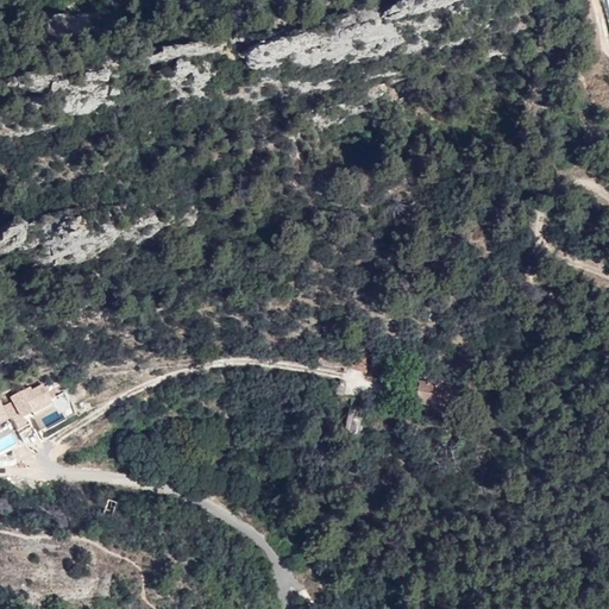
[(82,76),(82,85),(100,83),(100,74),(82,76)]
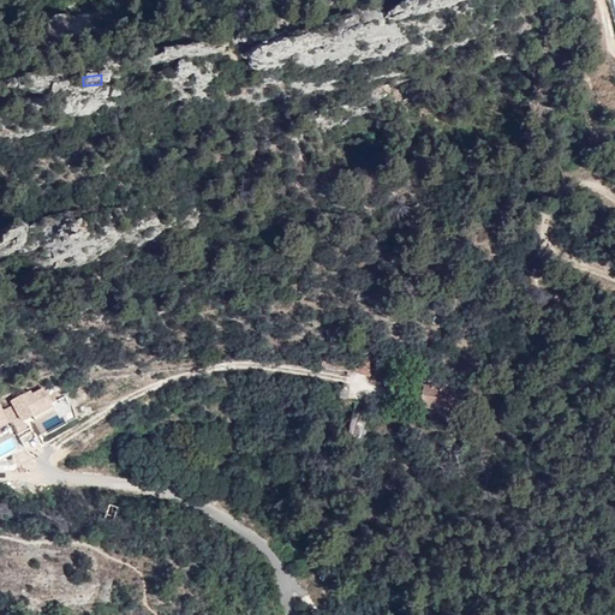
[(282,333),(264,327),(260,339),(278,345),(282,333)]
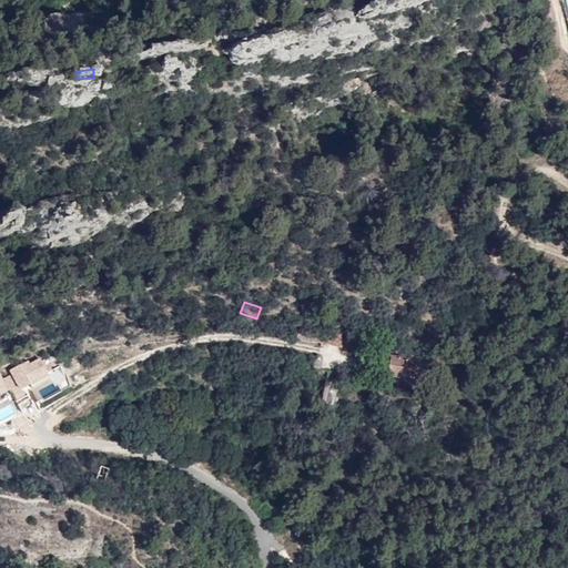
[(297,337),(308,341),(311,333),(311,331),(300,327),(297,337)]
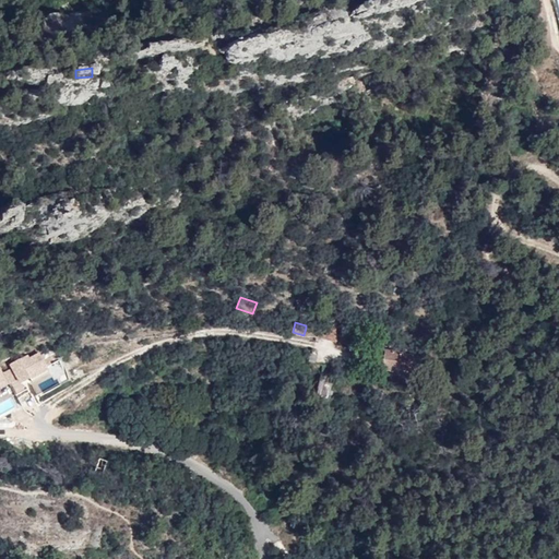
[(424,337),(409,335),(408,343),(423,345),(424,337)]
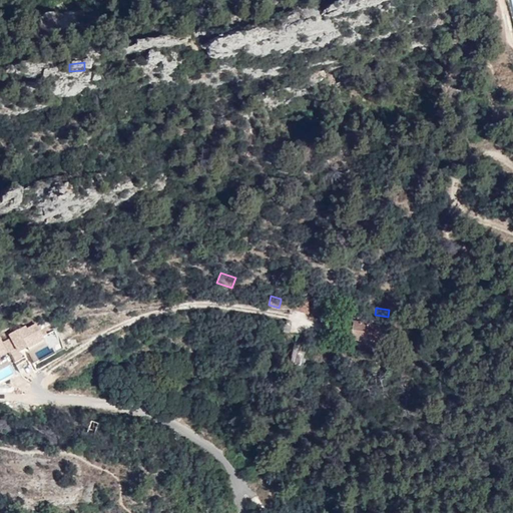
[(35,322),(2,339),(18,370),(51,353),(35,322)]
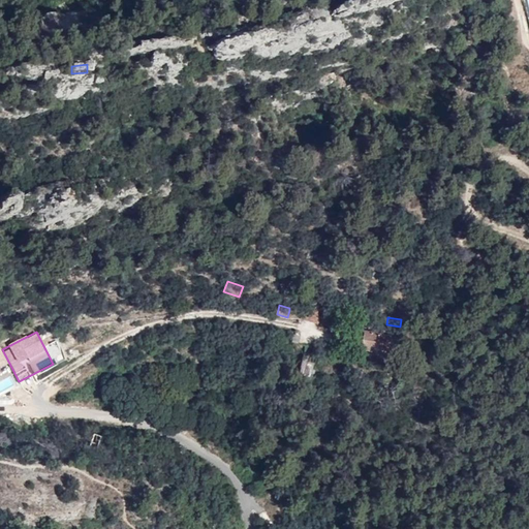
[(361,349),(363,334),(358,333),(354,348),(361,349)]
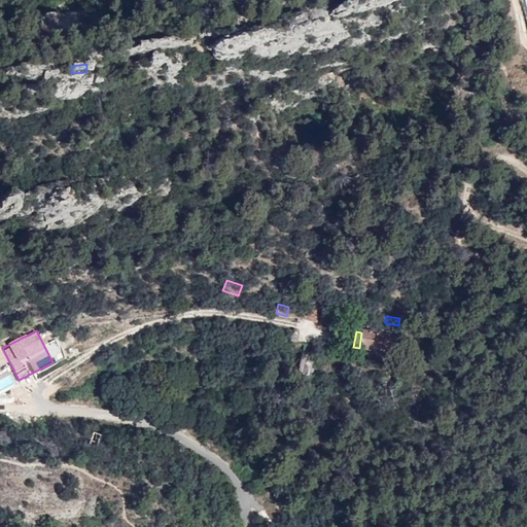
[(296,362),(297,375),(309,375),(308,362),(296,362)]
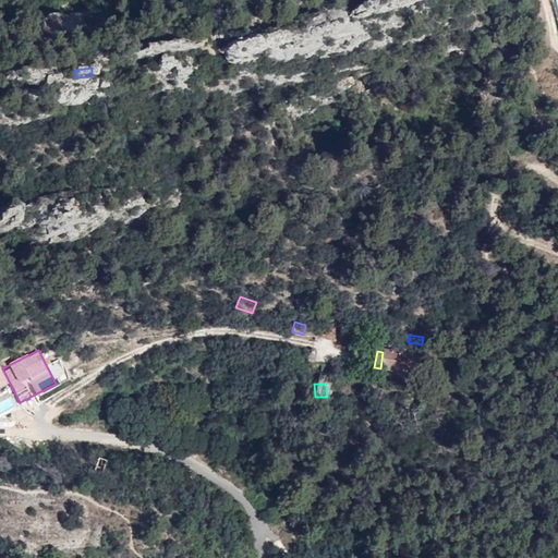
[(0,439),(17,446),(21,435),(2,428),(0,432),(0,433),(0,439)]
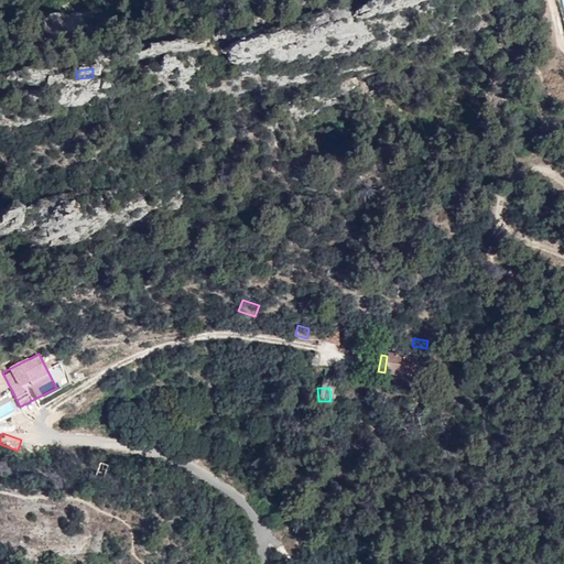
[(32,455),(38,440),(39,438),(24,433),(21,440),(18,451),(32,455)]
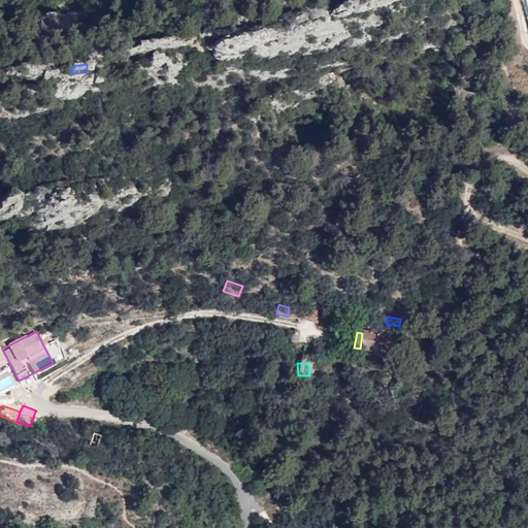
[(40,414),(35,411),(30,426),(35,428),(40,414)]
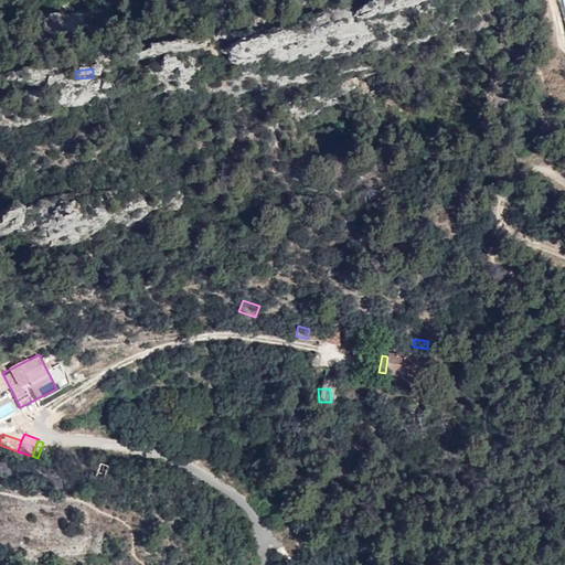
[(348,514),(344,519),(350,524),(353,520),(348,514)]
